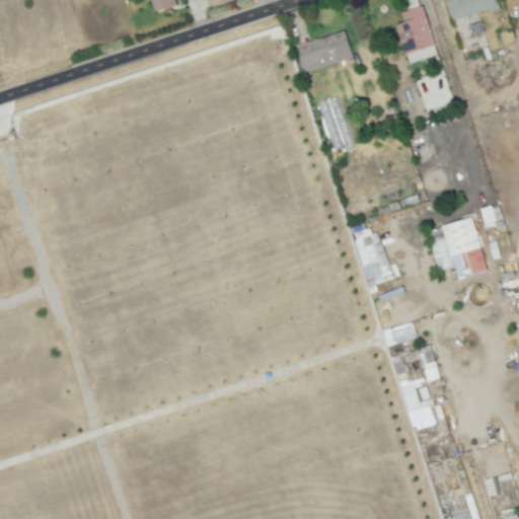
[(159,15),(153,0),(178,0),(181,9),(159,15)]
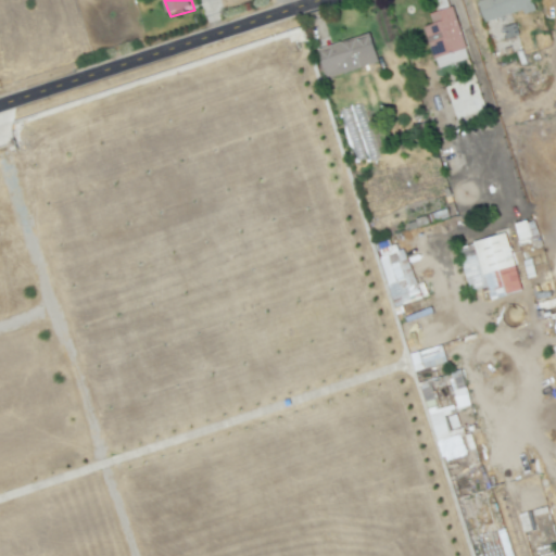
[(476,0),(483,22),(522,10),(523,14),(534,11),(531,0),(476,0)]
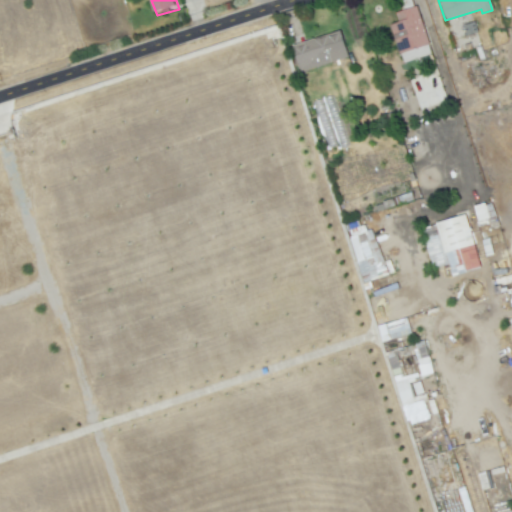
[(415,6),(394,13),(398,22),(388,25),(402,63),(432,52),(415,6)]
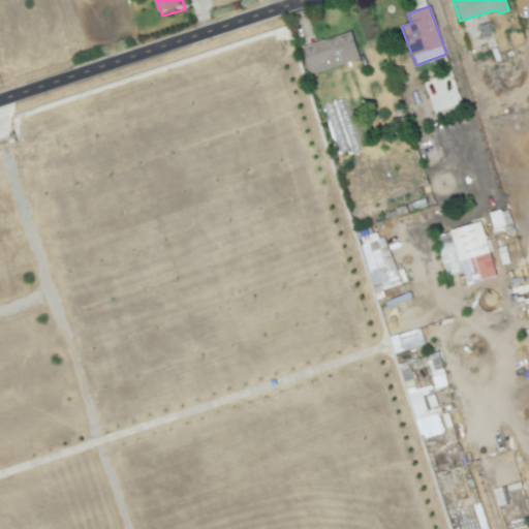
[(313,75),(302,44),(354,30),(364,60),(313,75)]
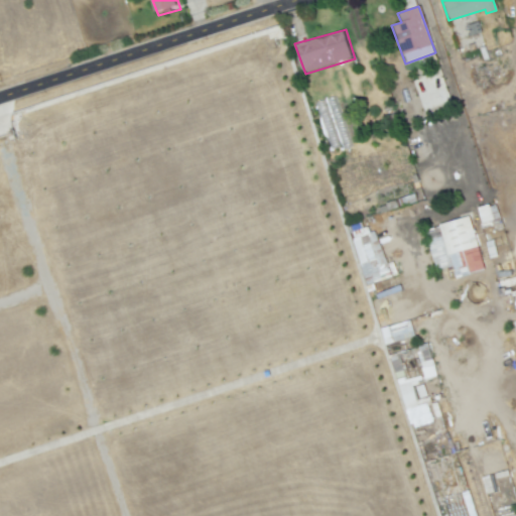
[(478,208),(481,225),(498,222),(495,204),(478,208)]
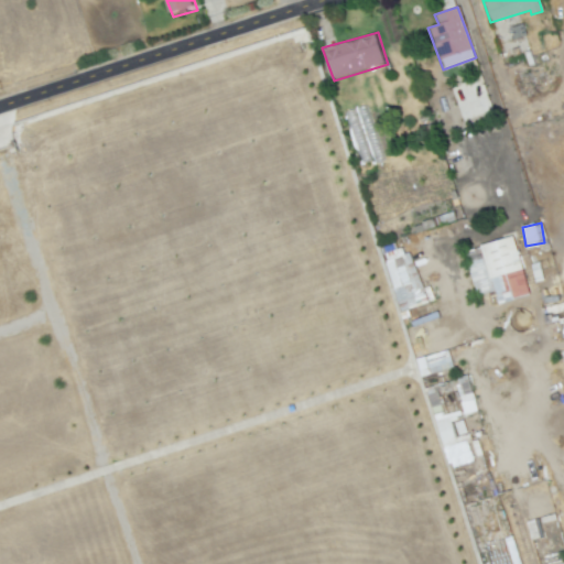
[(529,295),(513,236),(463,250),(475,295),(494,291),(497,303),(529,295)]
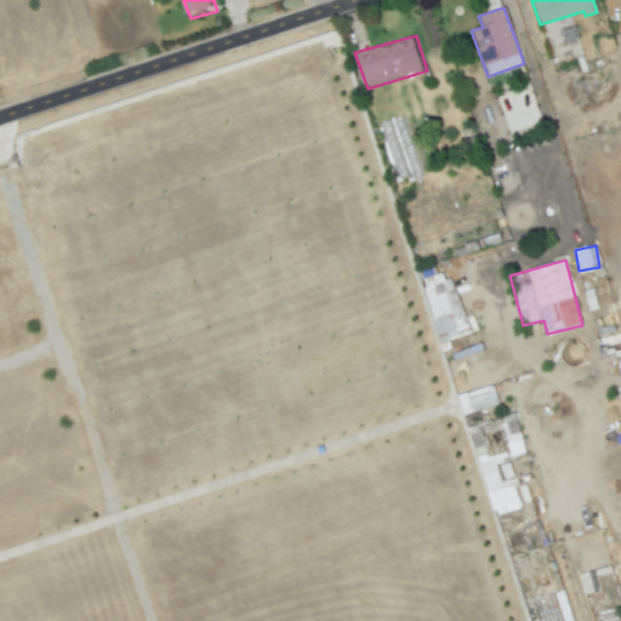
[(468,334),(451,273),(436,278),(433,268),(420,272),(439,342),(468,334)]
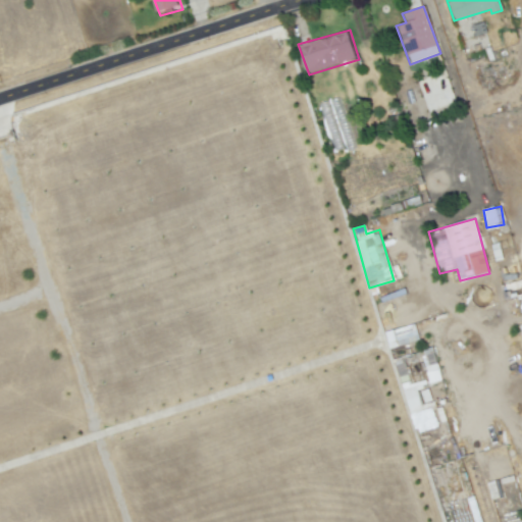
[(384,330),(388,347),(418,342),(415,324),(384,330)]
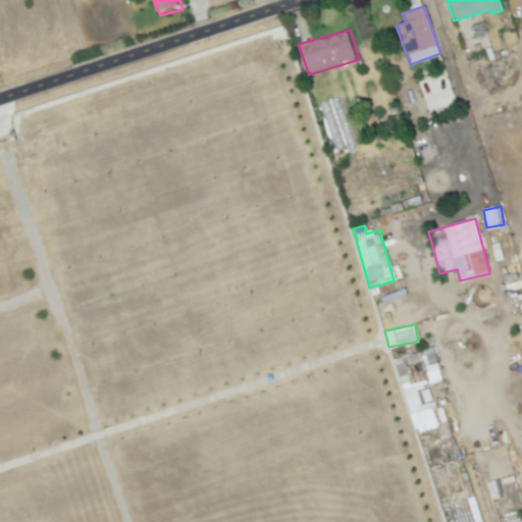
[(436,425),(427,388),(422,390),(425,403),(420,404),(416,390),(428,387),(427,383),(440,380),(432,350),(395,359),(413,430),(436,425)]
